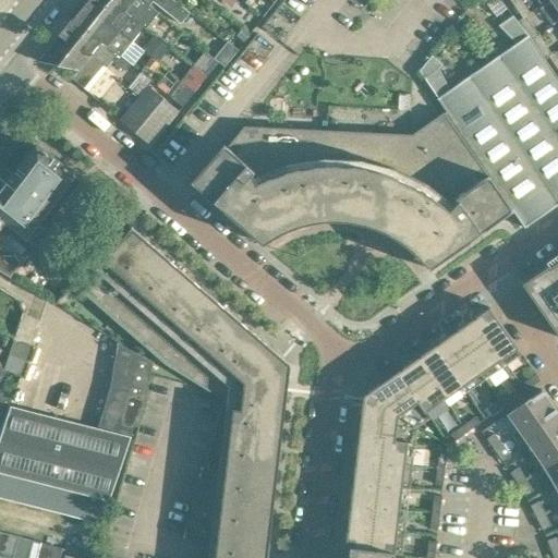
[(144,26),(142,25),(124,11),(110,0),(87,0),(84,4),(132,41),(144,26)]
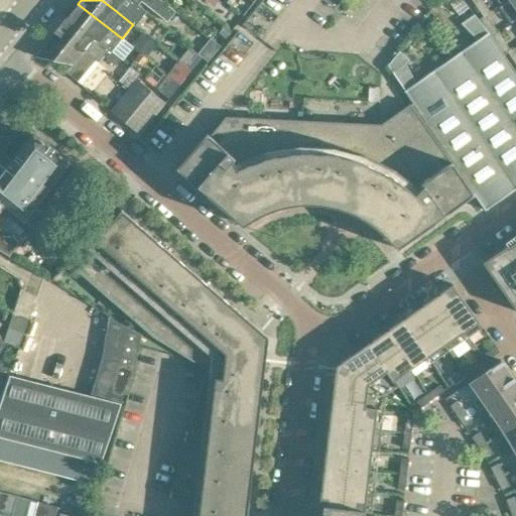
[(138,5),(131,0),(102,0),(115,10),(131,23),(133,24),(134,25),(146,10),(138,4),(138,5)]
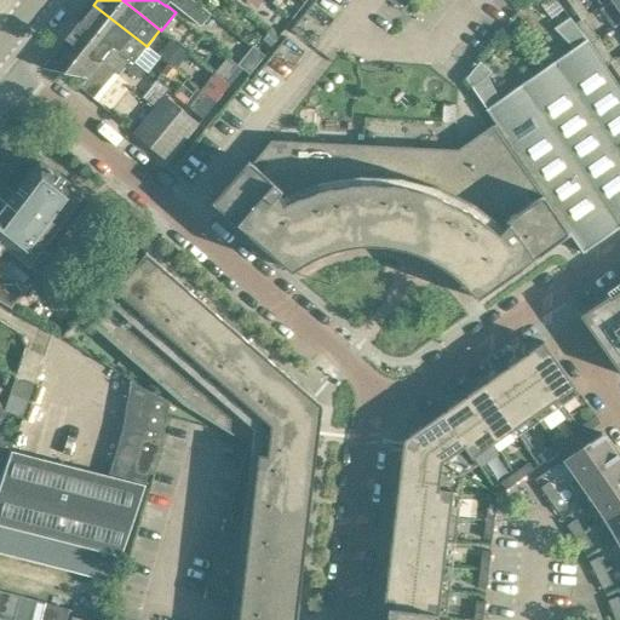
[(194,0),(158,0),(166,6),(166,5),(170,1),(201,26),(211,13),(194,0)]
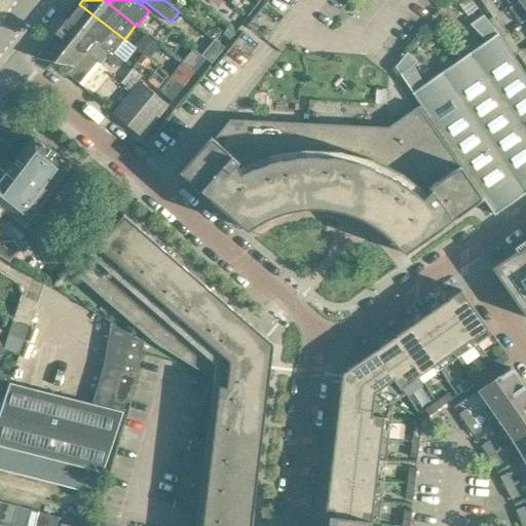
[(499,11),(491,0),(481,0),(492,16),(496,14),(499,11)]
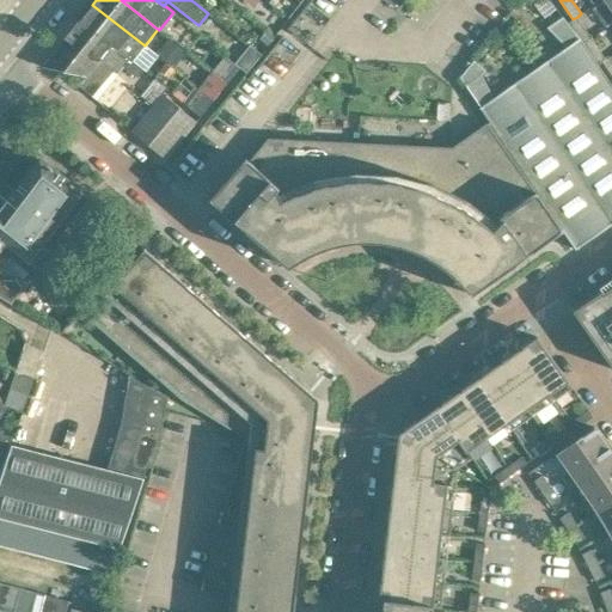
[(145,46),(92,5),(79,20),(109,44),(111,42),(133,60),(145,46)]
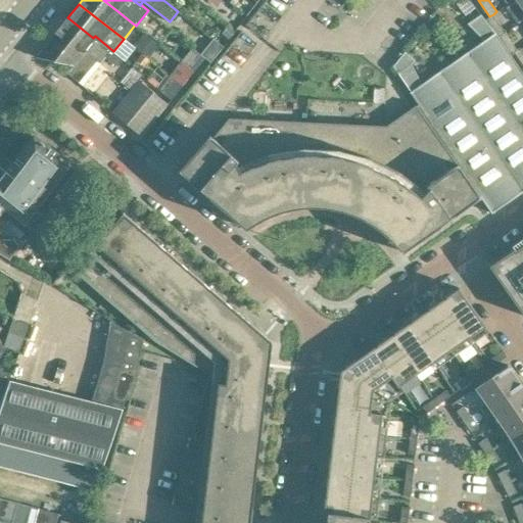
[(522,74),(510,56),(498,38),(494,34),(484,20),(480,14),(468,22),(485,40),(465,53),(522,135),(522,74)]
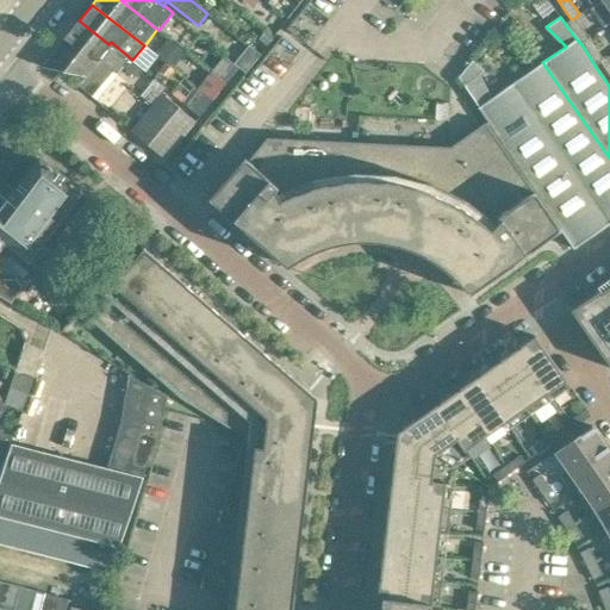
[(582,44),(590,38),(576,17),(571,19),(565,24),(577,39),(582,44)]
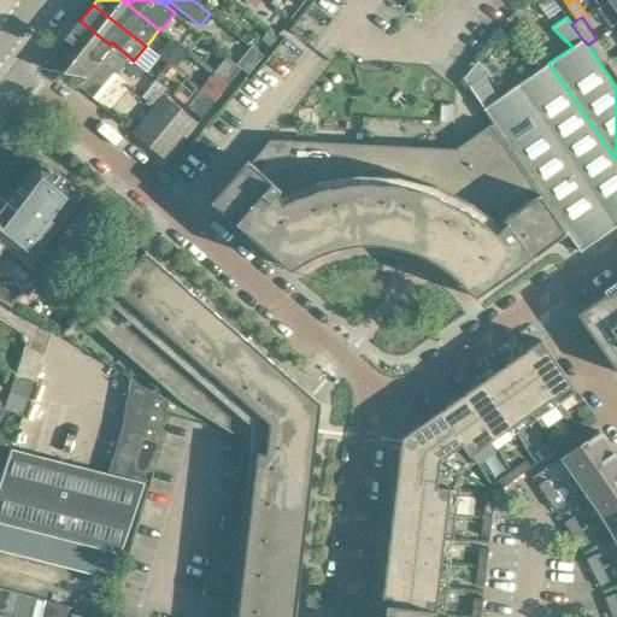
[(110,45),(80,21),(66,37),(97,62),(99,58),(115,71),(118,74),(124,66),(139,77),(145,70),(134,60),(112,42),(110,45)]
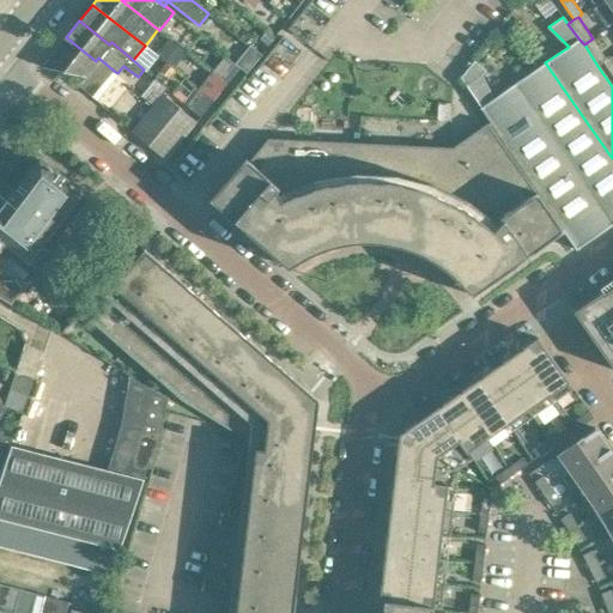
[(266,31),(260,40),(267,46),(274,37),(266,31)]
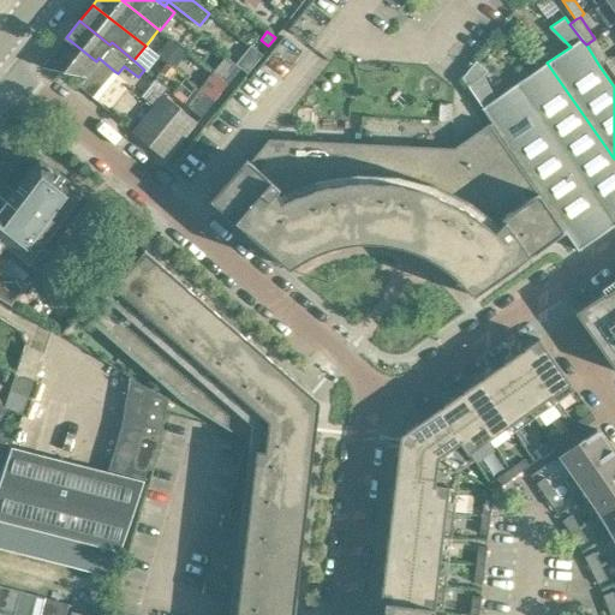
[(114,71),(99,58),(96,61),(66,37),(42,67),(84,77),(77,85),(91,97),(114,71)]
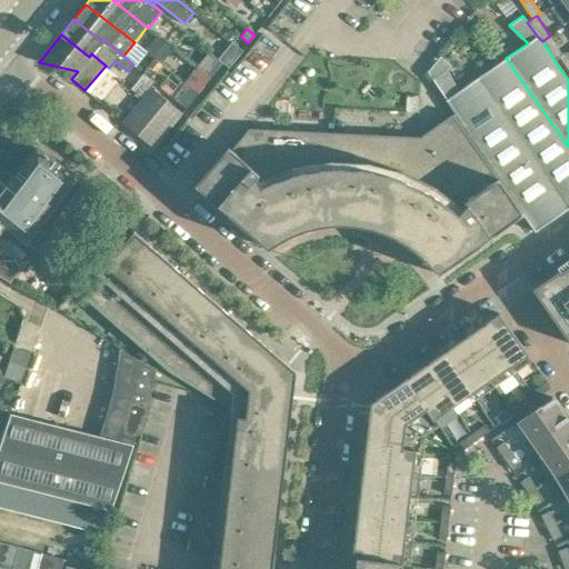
[(563,55),(550,36),(542,41),(555,61),(560,58),(563,55)]
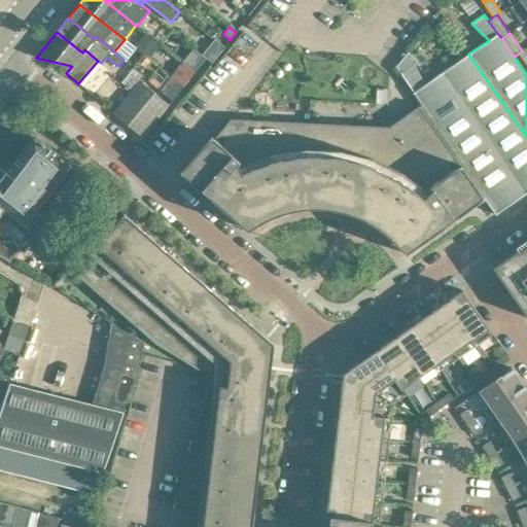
[(197,71),(207,58),(202,54),(194,47),(182,61),(197,71)]
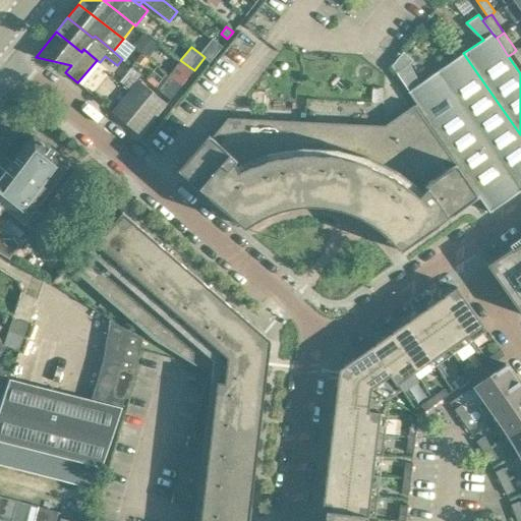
[(205,48),(199,53),(205,57),(210,61),(214,56),(205,48)]
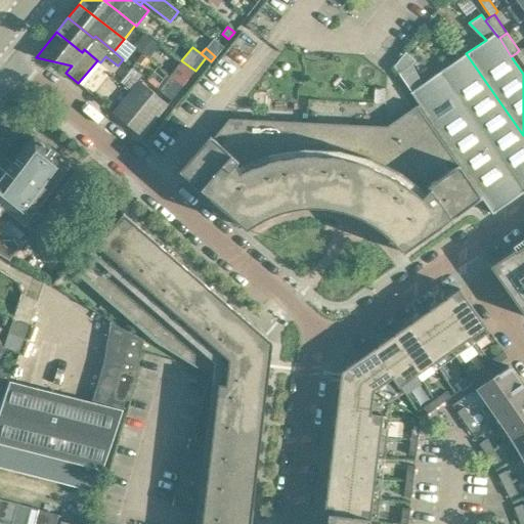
[(403,53),(394,66),(398,73),(399,72),(403,79),(402,81),(419,104),(482,195),(494,212),(523,190),(523,135),(466,53),(438,73),(423,84),(411,63),(409,64),(403,53)]
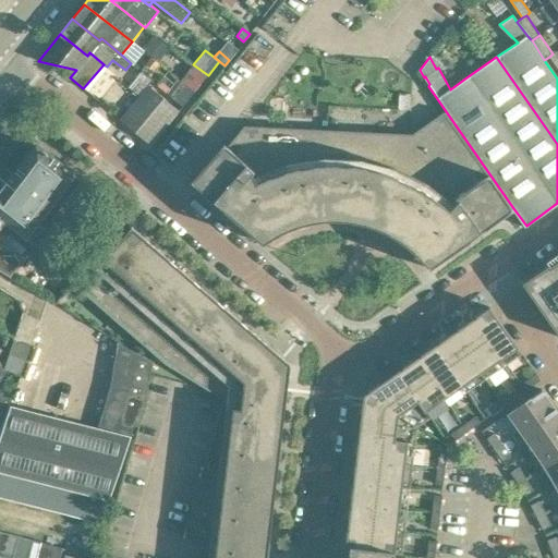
[(193,64),(181,80),(183,81),(195,91),(208,75),(193,64)]
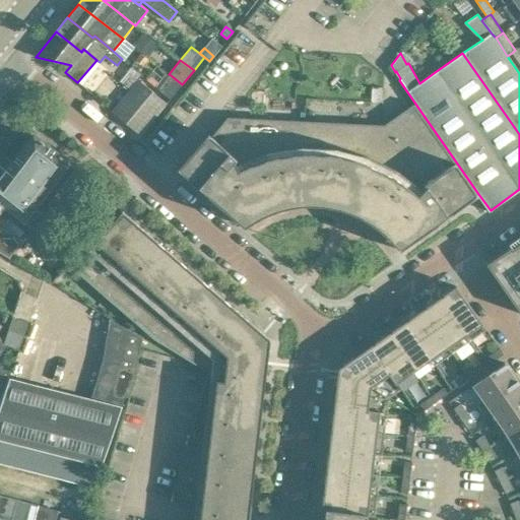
[(171,75),(158,90),(169,100),(170,100),(182,84),(171,75)]
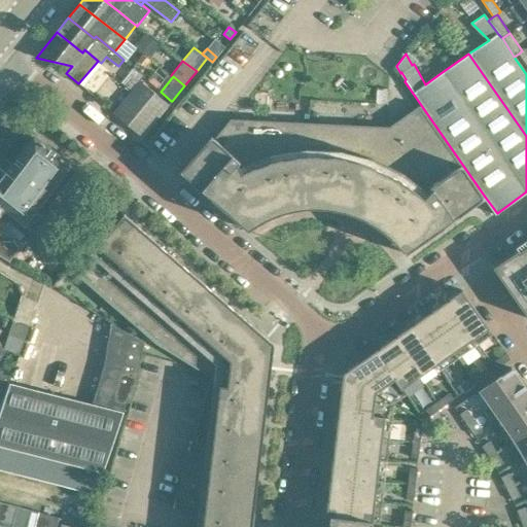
[(169,105),(144,83),(141,81),(134,91),(161,114),(169,105)]
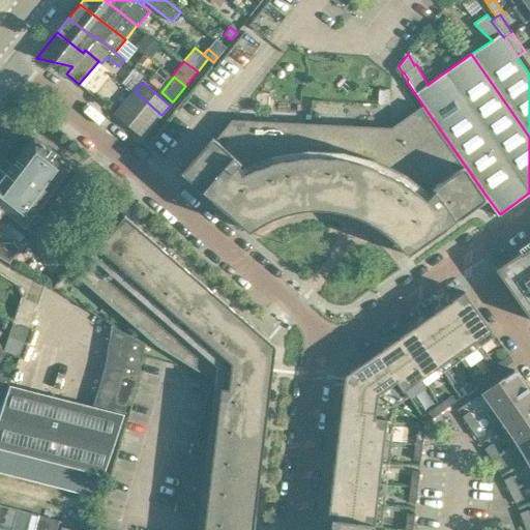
[(162,115),(135,91),(115,115),(143,138),(162,115)]
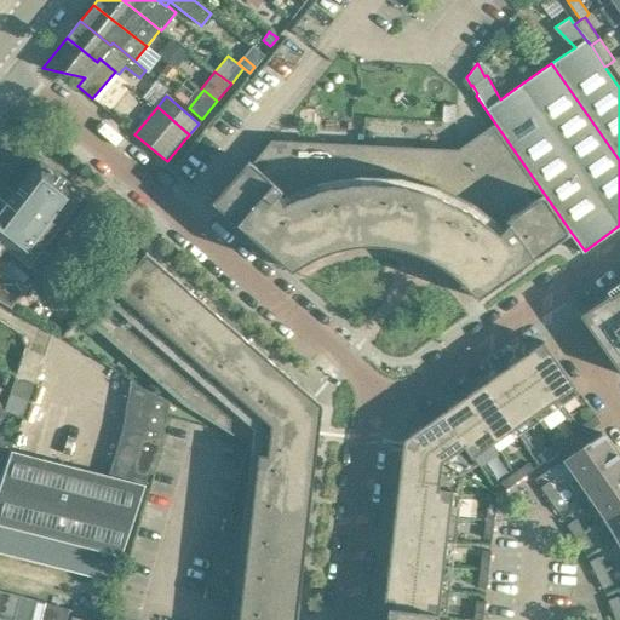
[(493,125),(458,149),(271,141),(252,164),(248,160),(212,202),(291,271),(297,267),(303,263),(309,259),(315,256),(325,252),(332,250),(338,248),(345,246),(349,246),(356,245),(362,245),(373,244),(380,245),(391,246),(397,247),(405,248),(411,251),(418,253),(424,256),(431,259),(440,265),(446,269),(451,273),(457,277),(459,280),(464,285),(469,291),(471,293),(475,299),(570,231),(495,124),(493,125)]
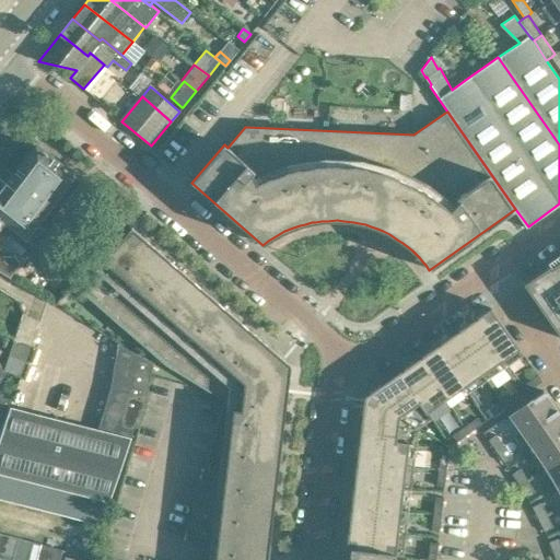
[(44,229),(81,181),(70,173),(72,171),(60,161),(58,164),(36,147),(28,156),(24,156),(20,163),(21,166),(7,185),(0,179),(0,218),(3,221),(13,229),(27,240),(27,238),(44,251),(55,236),(44,229)]
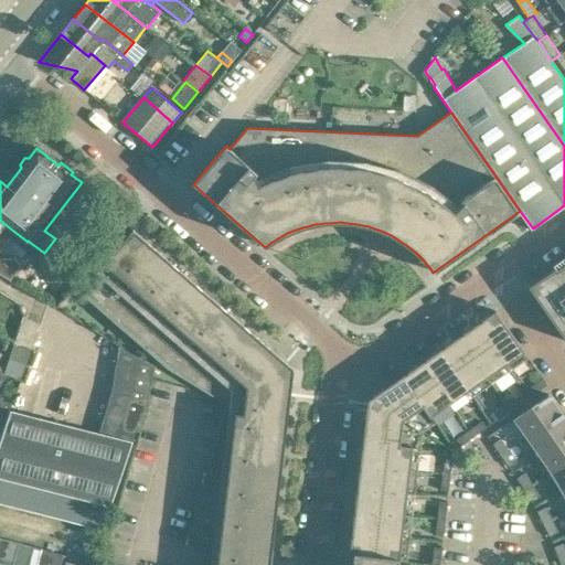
[(107,245),(126,224),(109,210),(92,231),(107,245)]
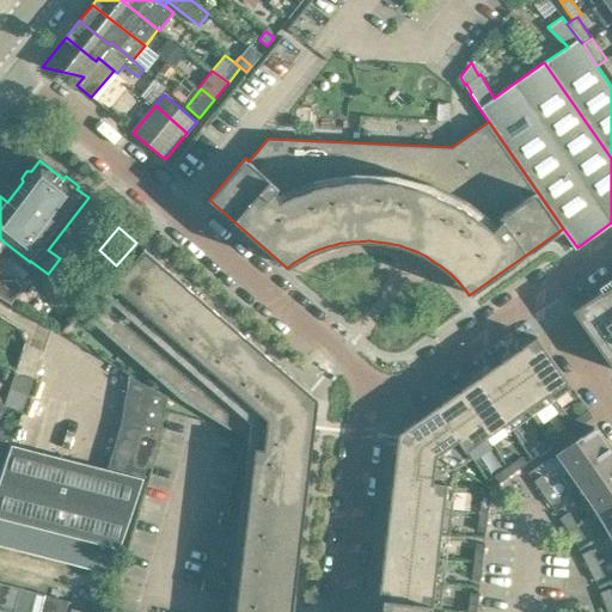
[(0,265),(8,257),(14,250),(4,242),(0,238),(0,295),(11,303),(23,282),(0,265)]
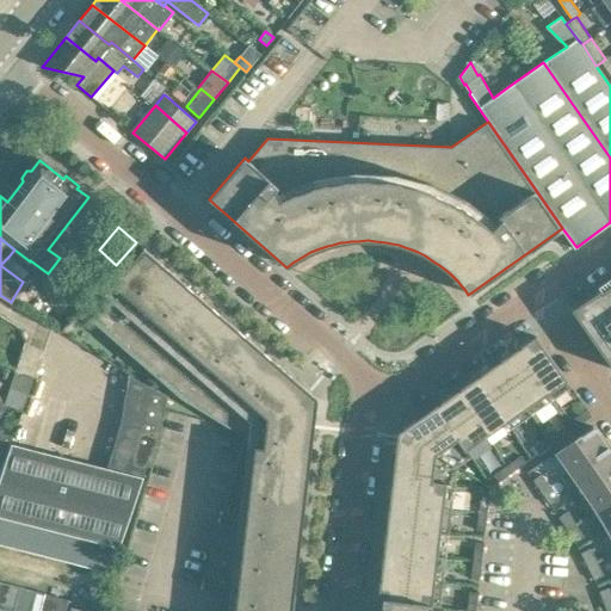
[(109,279),(81,312),(100,328),(104,325),(192,402),(190,405),(245,437),(201,588),(236,593),(284,598),(292,599),(316,399),(143,248),(113,283),(109,279)]
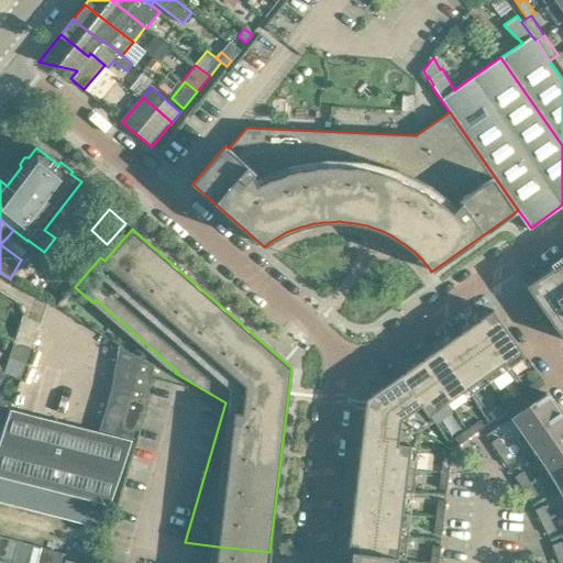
[(562,260),(527,286),(526,286),(562,339),(562,260)]
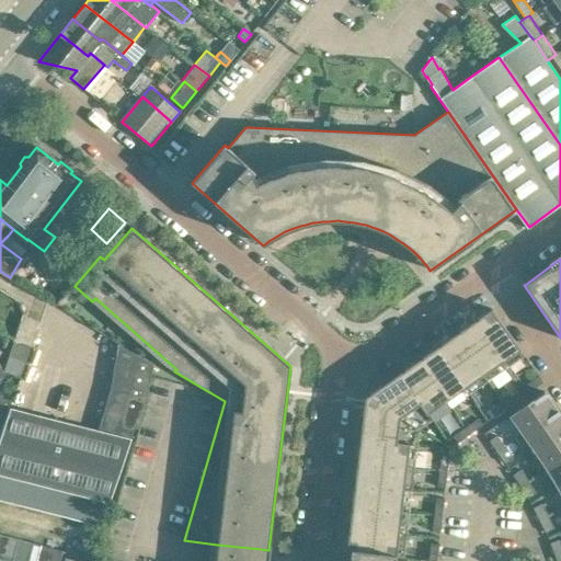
[(491,309),(472,322),(505,369),(523,356),(524,357),(525,356),(491,309)]
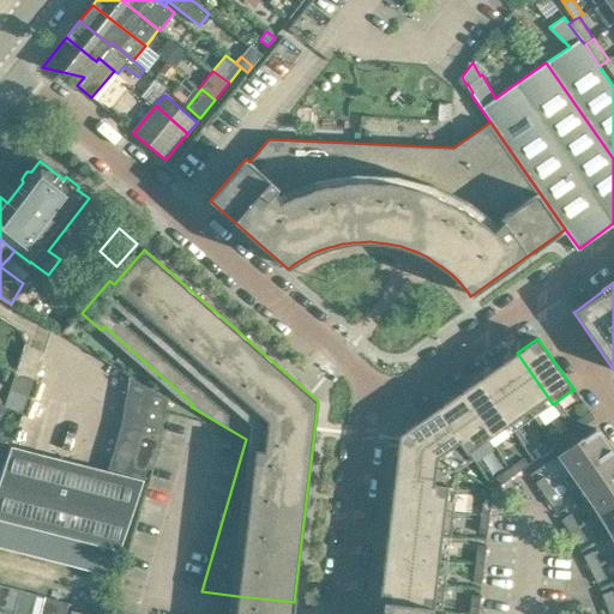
[(20,360),(16,372),(32,383),(43,351),(25,344),(20,360)]
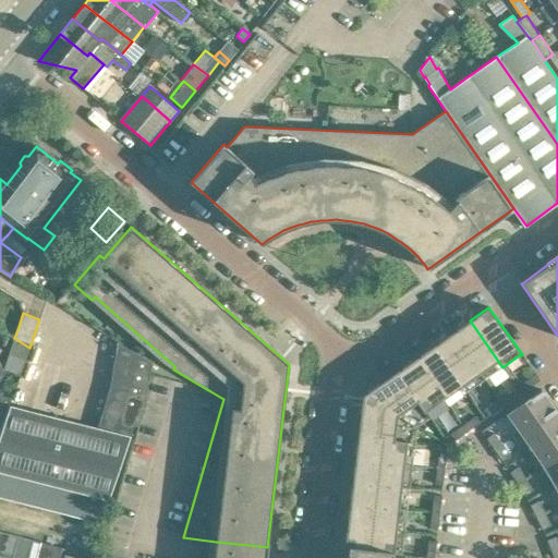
[(470,320),(451,334),(484,380),(502,367),(470,320)]
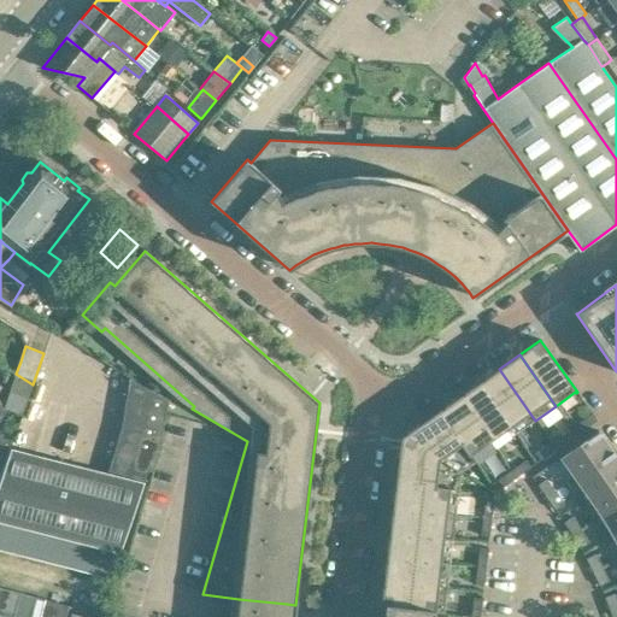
[(499,369),(479,382),(515,434),(535,421),(499,369)]
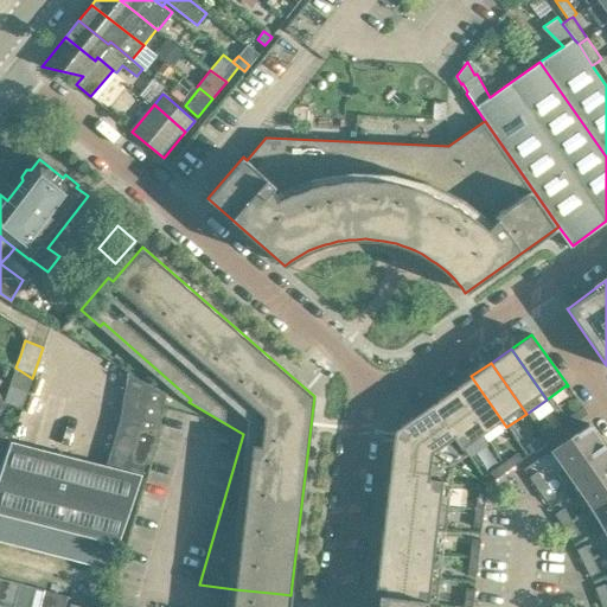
[(23,408),(32,378),(16,368),(4,401),(7,403),(23,408)]
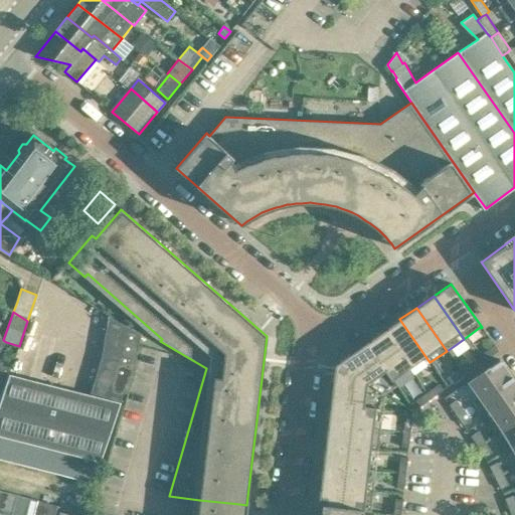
[(128,392),(142,336),(109,316),(102,357),(91,394),(9,373),(0,399),(0,437),(2,438),(13,441),(24,444),(36,447),(47,449),(59,453),(70,455),(81,458),(101,463),(125,392),(128,392)]
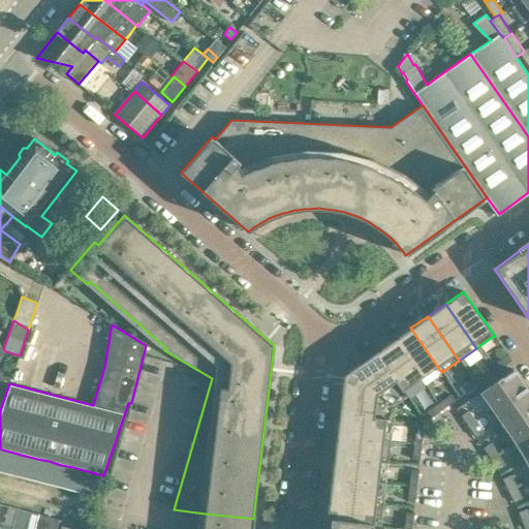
[(410,328),(393,340),(425,384),(441,372),(410,328)]
